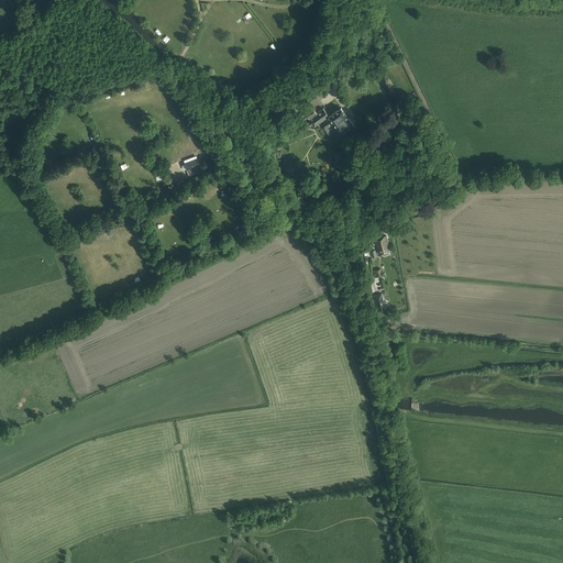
[(310,122),(311,123),(312,123),(315,127),(326,119),(330,116),(329,112),(328,113),(323,108),(322,109),(320,110),(321,110),(318,112),(312,106),(305,110),(305,111),(299,114),(301,118),(307,114),(311,121),(310,122)]
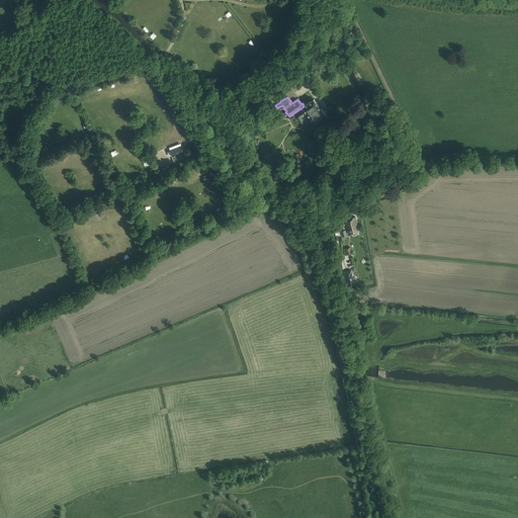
[(303,123),(311,117),(314,122),(325,114),(314,99),(304,106),(299,109),(303,113),(298,116),(303,123)]
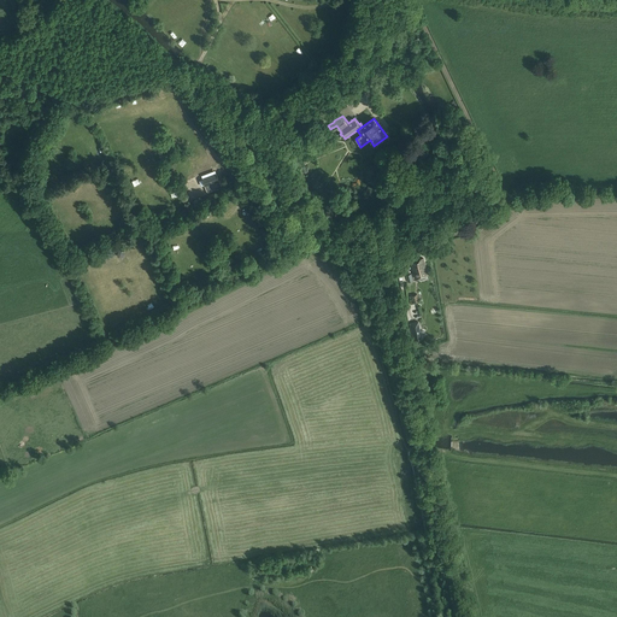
[(231,153),(225,157),(227,159),(229,158),(234,166),(234,168),(236,171),(242,168),(241,165),(239,166),(234,158),(234,157),(231,153)]
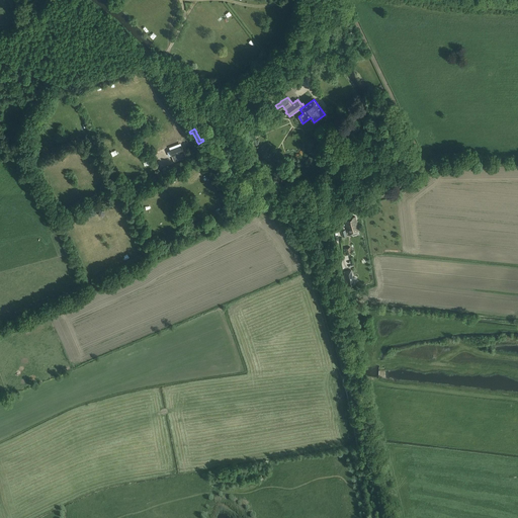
[(167,139),(168,145),(179,143),(178,136),(167,139)]
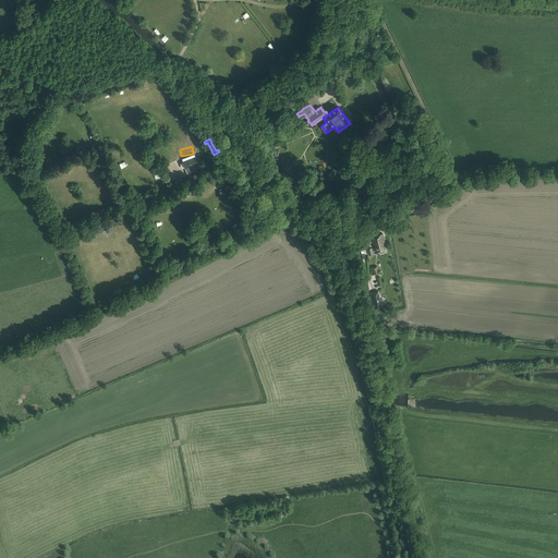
[(205,167),(201,156),(187,160),(192,171),(205,167)]
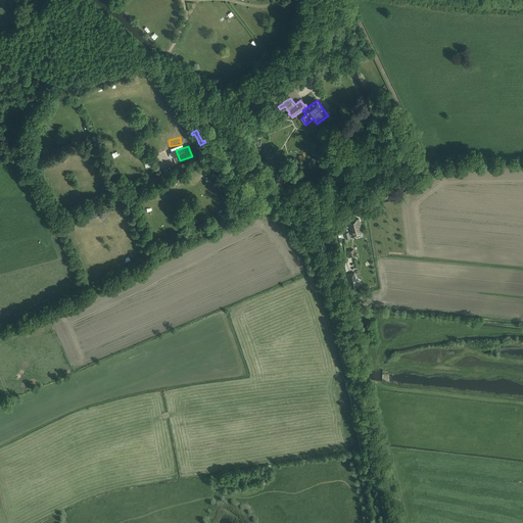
[(363,233),(359,219),(348,222),(352,236),(363,233)]
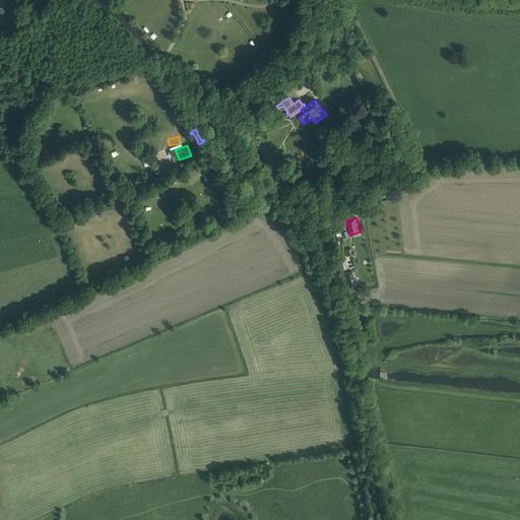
[(354,285),(353,278),(351,271),(344,273),(347,286),(354,285)]
